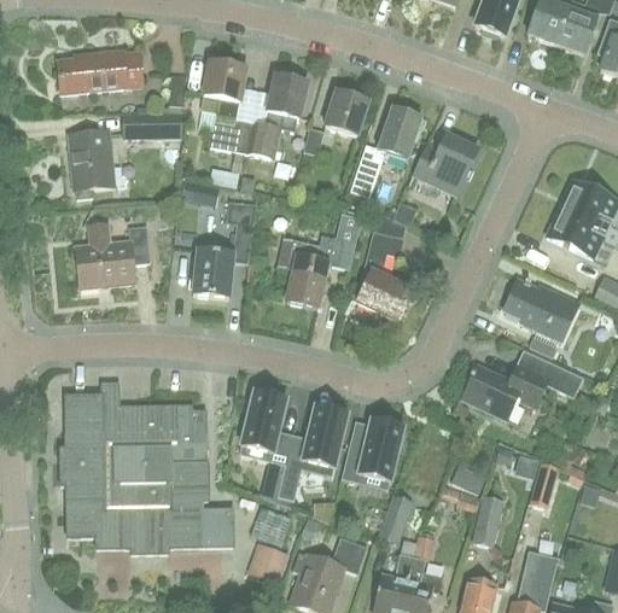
[(484,0),(474,25),(505,36),(518,0),(484,0)]
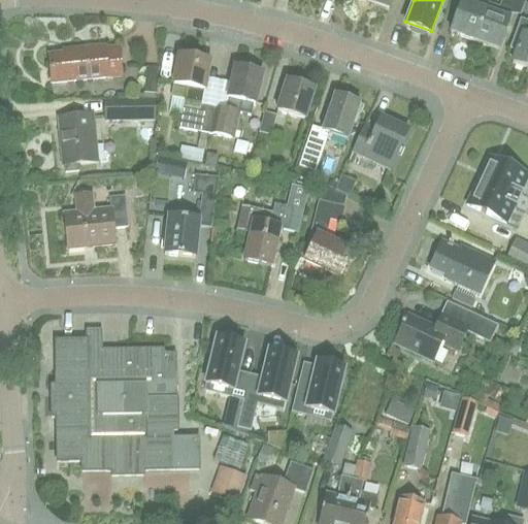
[(473,38),(488,0),(485,6),(474,3),(475,0),(460,0),(450,29),(473,38)]
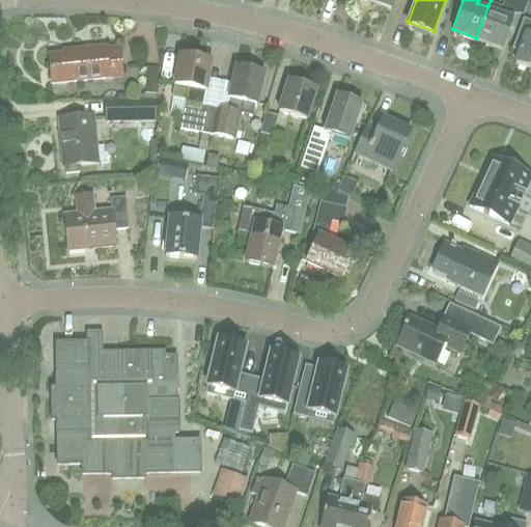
[(491,0),(476,38),(502,47),(514,11),(524,11),(524,9),(528,10),(530,3),(530,0),(528,0),(503,0),(502,4),(491,0)]
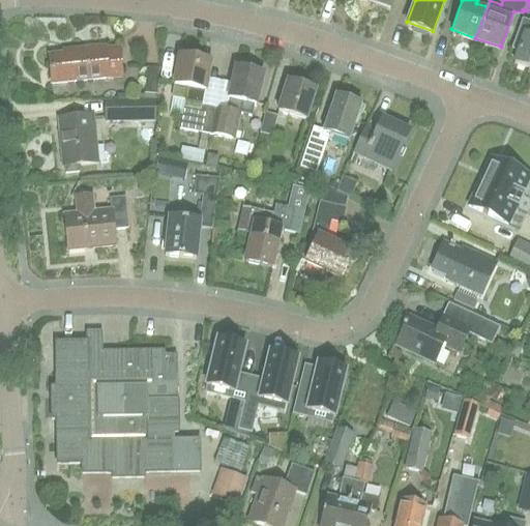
[(510,47),(518,49),(514,60),(529,65),(529,19),(522,16),(510,47)]
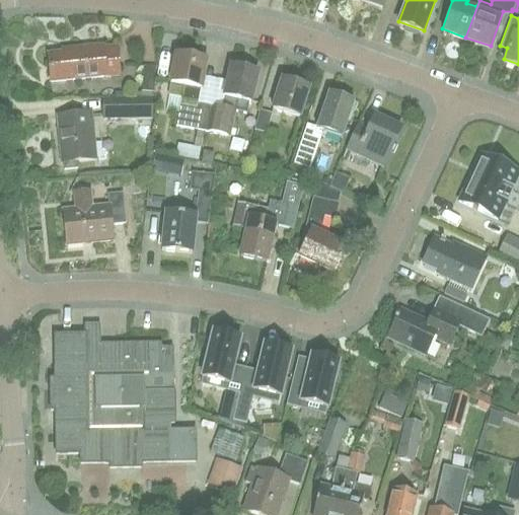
[(76,48),(64,49),(48,51),(51,80),(106,74),(106,75),(122,74),(119,44),(103,45),(102,43),(76,46),(76,48)]
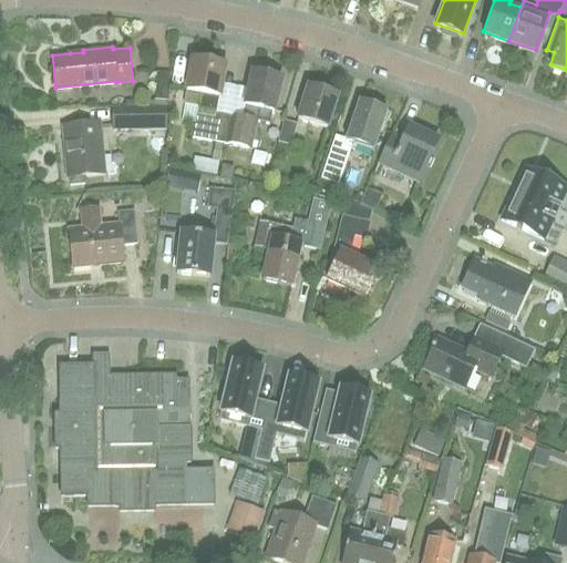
[(186,88),(184,101),(197,104),(192,133),(225,141),(230,113),(216,110),(218,93),(220,93),(226,63),(223,62),(224,58),(222,58),(222,57),(198,52),(197,58),(192,57),(191,61),(187,60),(185,77),(188,77),(186,88)]
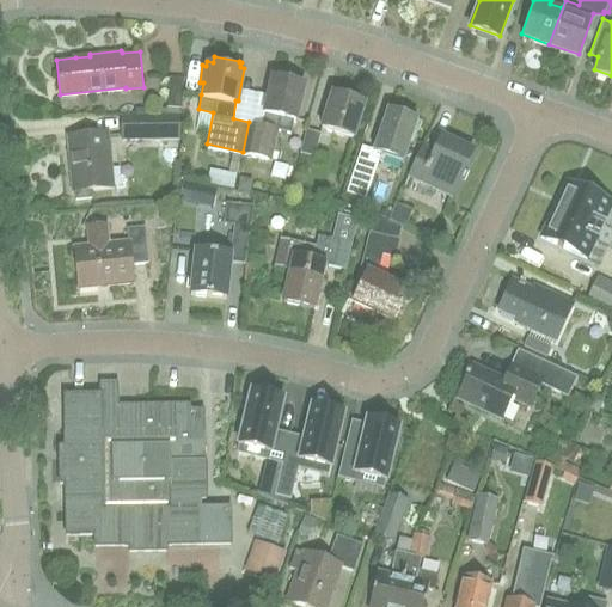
[(182,105),(184,75),(170,74),(170,104),(165,111),(179,111),(181,105),(182,105)]
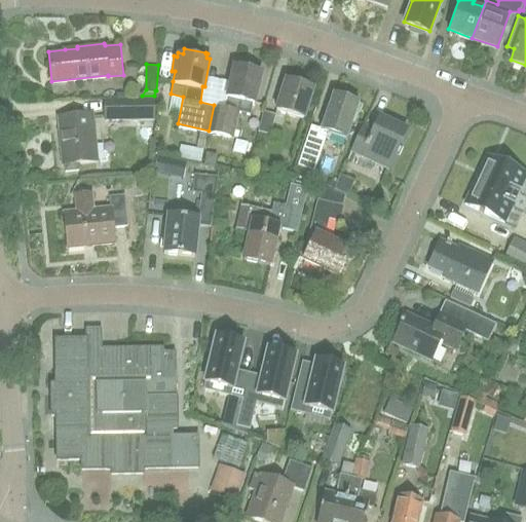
[(214,105),(209,131),(232,137),(238,110),(249,112),(252,101),(254,102),(261,70),(235,65),(228,96),(225,108),(214,105)]
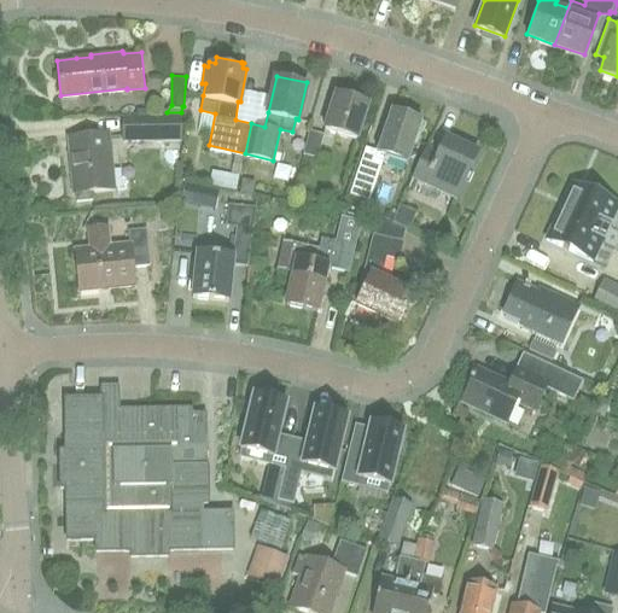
[(368,101),(336,91),(325,127),(356,138),(368,101)]
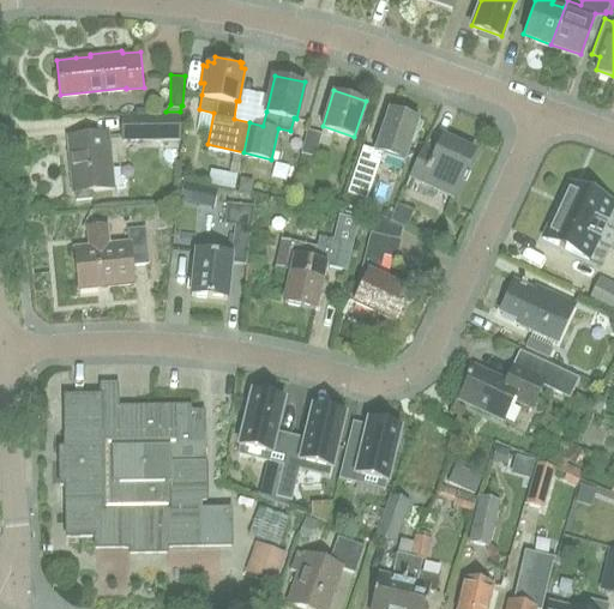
[(362,143),(347,191),(367,197),(383,151),(405,160),(413,139),(415,139),(423,118),(405,110),(405,113),(387,107),(381,125),(374,146),(362,143)]
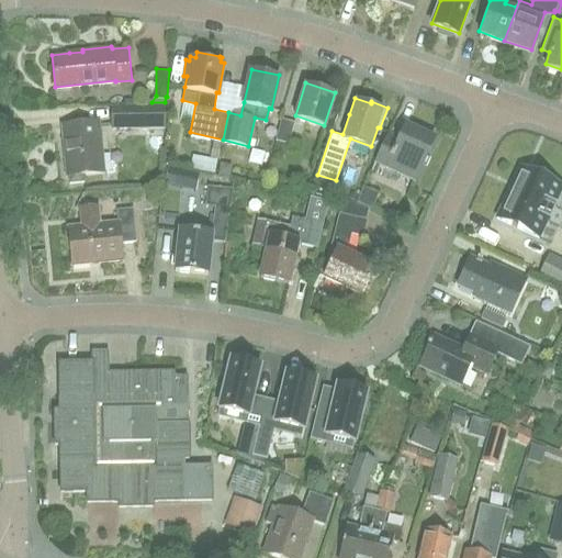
[(165,102),(152,102),(111,103),(111,126),(166,126),(166,102),(165,102)]
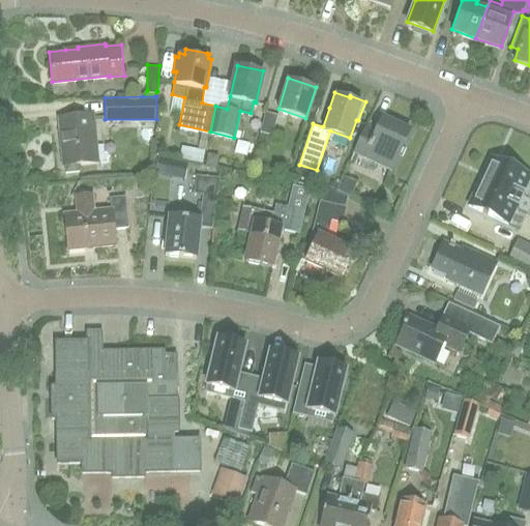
[(265,110),(259,130),(271,134),(276,113),(265,110)]
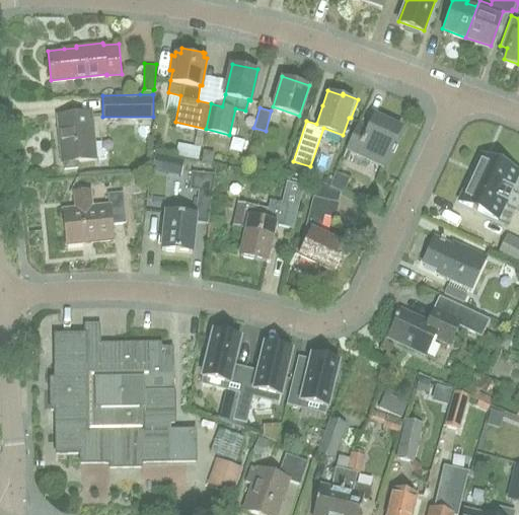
[(79,166),(78,159),(96,157),(91,109),(58,113),(62,160),(63,160),(64,167),(79,166)]
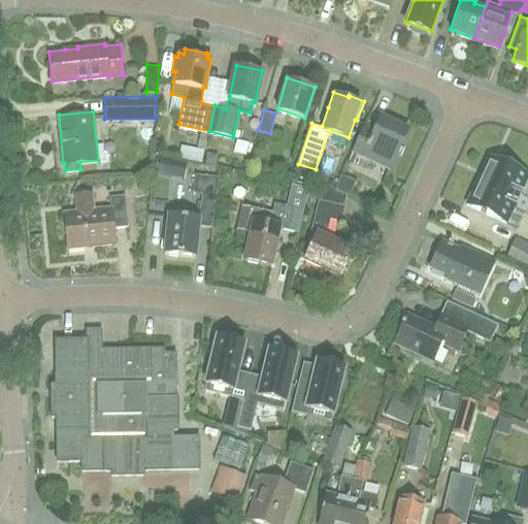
[(373,131),(363,126),(353,150),(390,167),(408,128),(381,115),(373,131)]
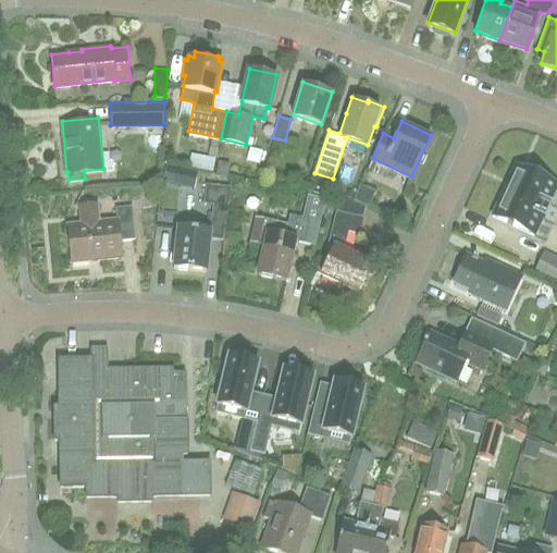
[(211,137),(209,154),(217,156),(220,139),(211,137)]
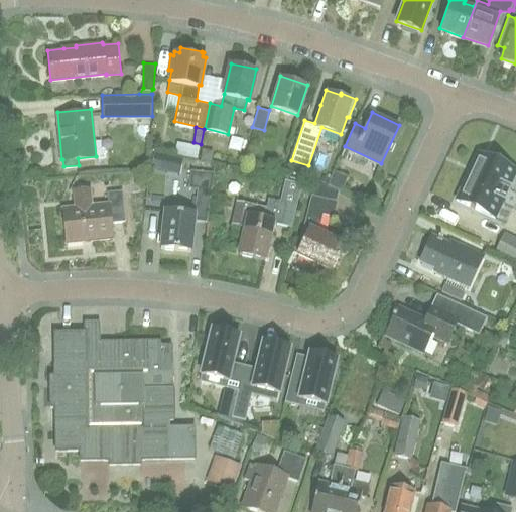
[(187,142),(185,154),(197,156),(200,145),(187,142)]
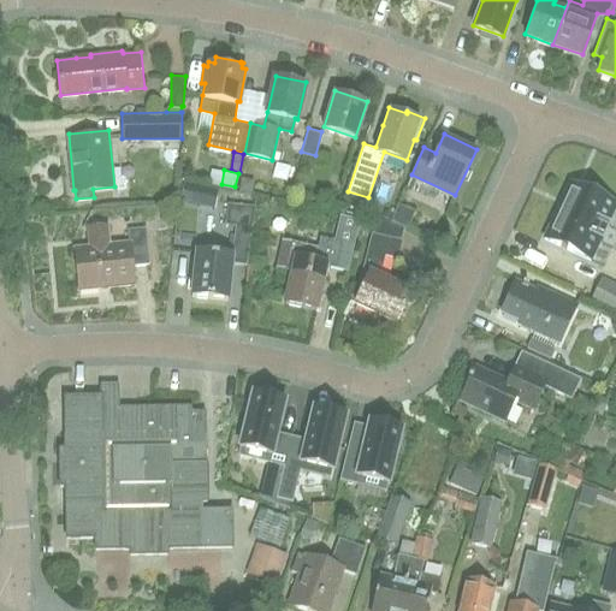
[(242,176),(240,189),(253,190),(253,183),(249,177),(242,176)]
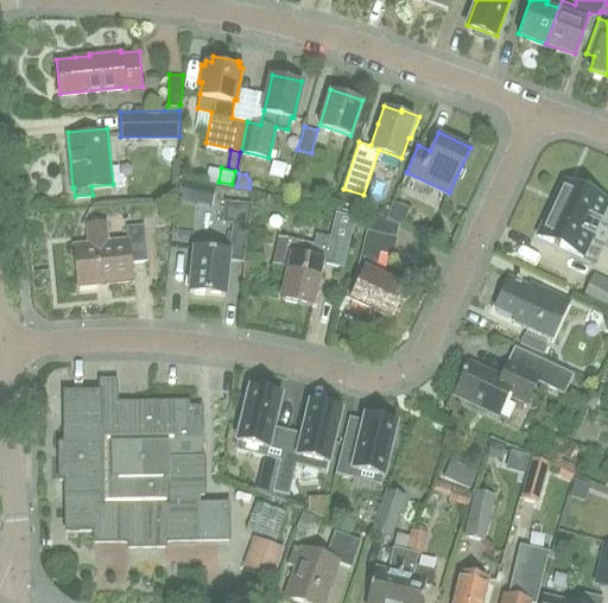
[(183,178),(179,197),(213,203),(216,185),(183,178)]
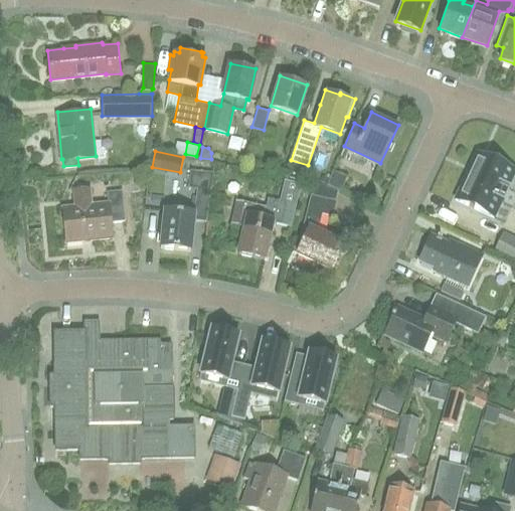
[(477,152),(456,198),(494,215),(514,169),(477,152)]
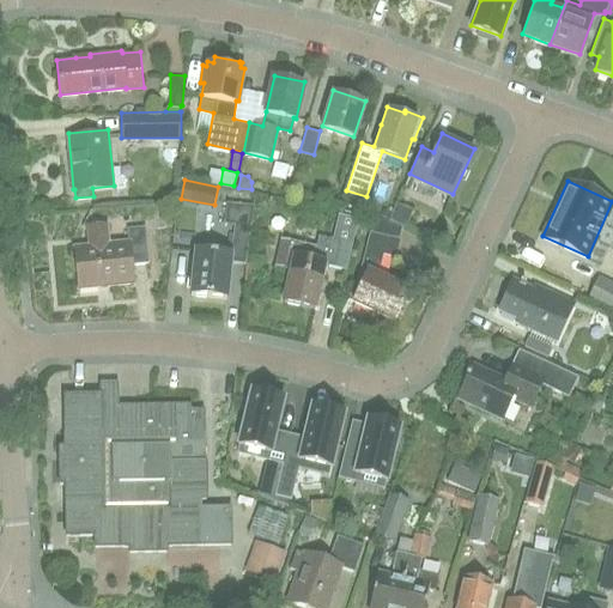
[(195,248),(192,292),(228,296),(231,260),(246,261),(254,204),(226,199),(224,220),(234,222),(230,251),(195,248)]
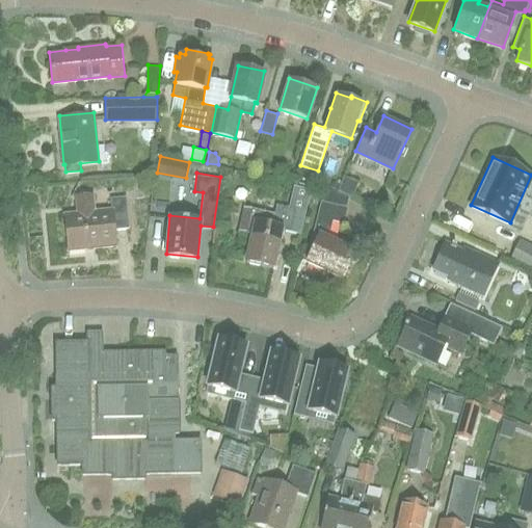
[(243,206),(238,230),(254,233),(247,260),(272,265),(282,228),(299,232),(309,189),(293,186),(288,206),(276,204),(274,212),(243,206)]
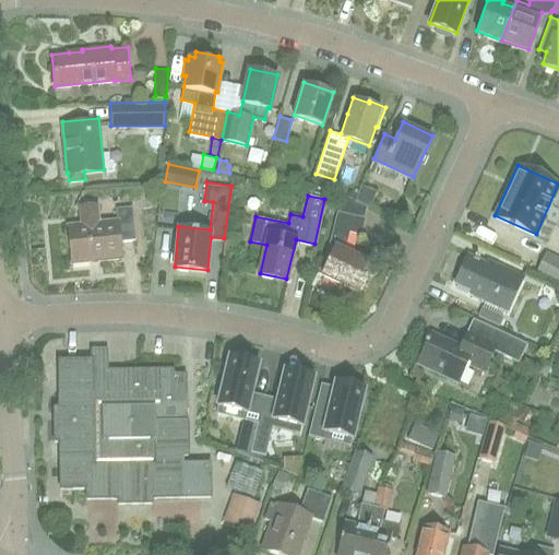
[(81,222),(67,223),(71,261),(72,261),(88,260),(121,256),(120,239),(135,238),(133,214),(132,204),(116,207),(117,217),(99,220),(97,202),(79,204),(81,222)]
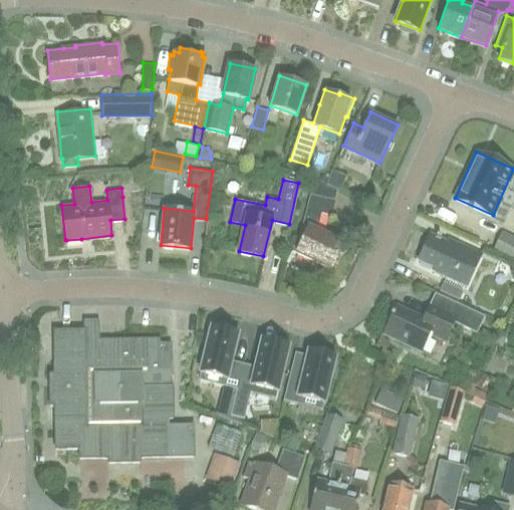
[(300,232),(305,233),(297,251),(331,267),(343,243),(316,230),(320,211),(332,214),(335,199),(309,193),(300,232)]
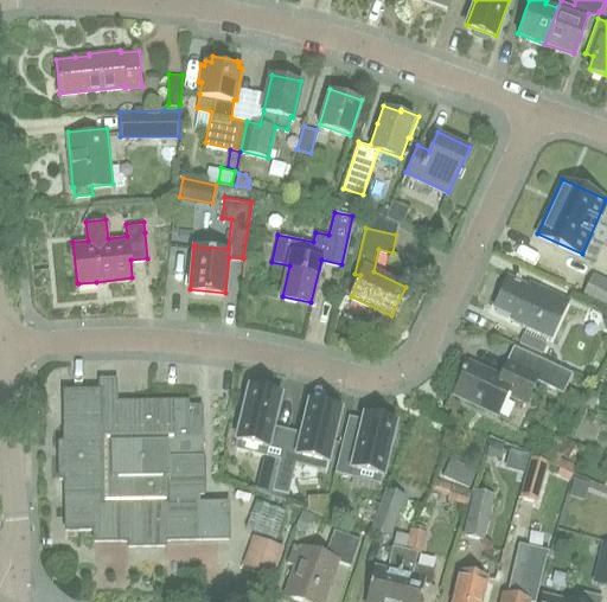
[(606,276),(593,271),(582,295),(606,307),(606,276)]
